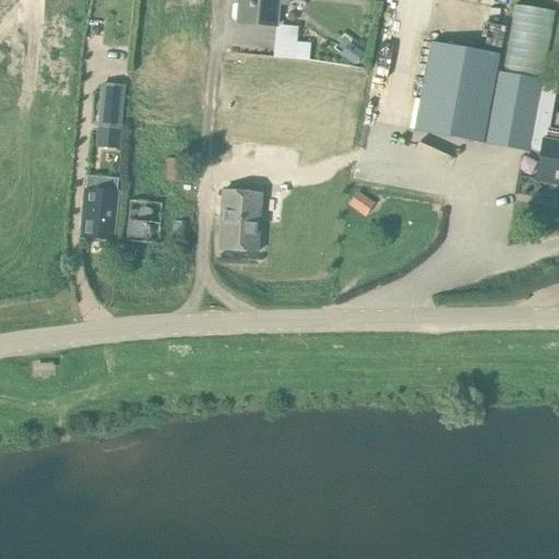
[(237,0),(237,4),(236,4),(233,7),(232,18),(234,21),(236,21),(274,24),(275,0),(237,0)]
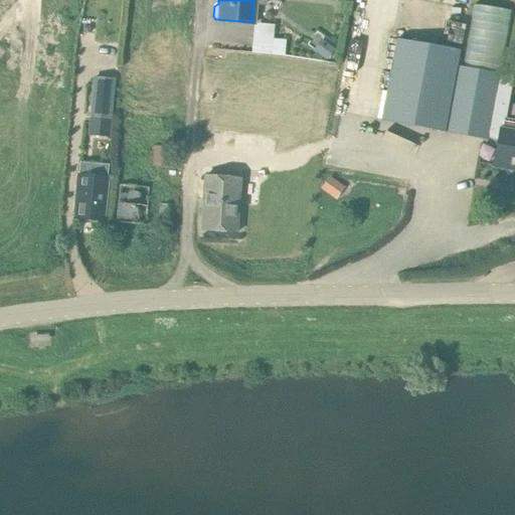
[(514,165),(514,123),(504,122),(513,75),(500,72),(458,64),(460,49),(395,37),(380,120),(487,140),(487,138),(497,140),(493,166),(513,170),(514,165)]
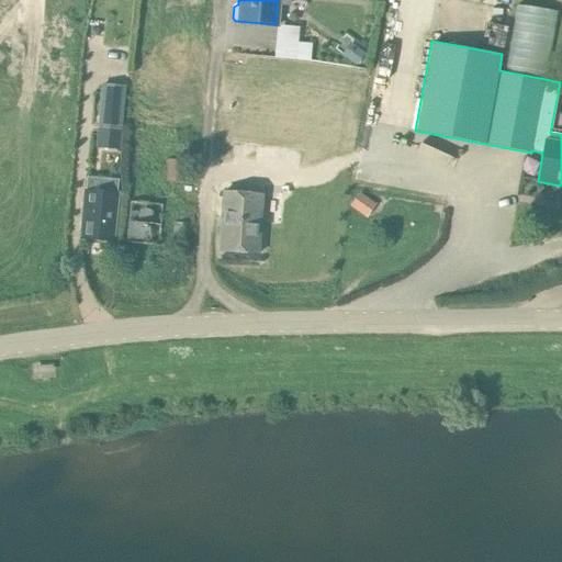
[(101,83),(97,128),(121,131),(124,86),(101,83)]
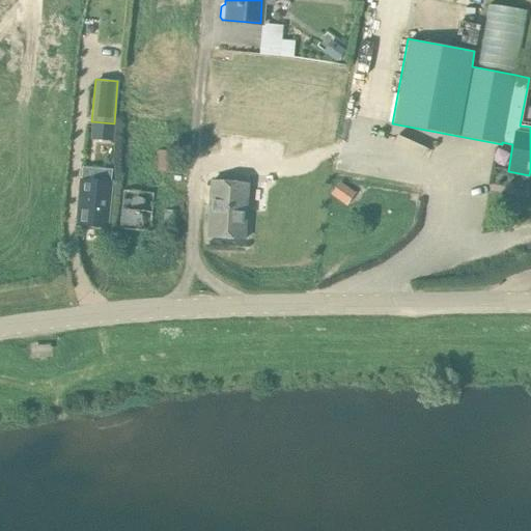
[(80,182),(76,225),(77,225),(106,228),(110,184),(109,184),(82,182),(80,182)]
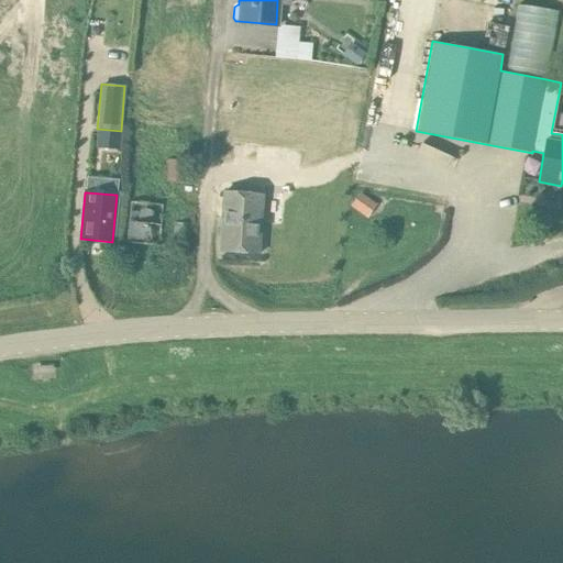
[(223,192),(218,252),(258,255),(263,196),(223,192)]
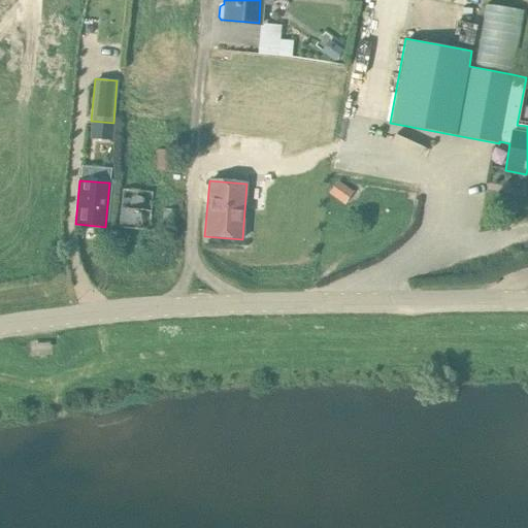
[(122,191),(119,228),(149,231),(152,193),(122,191)]
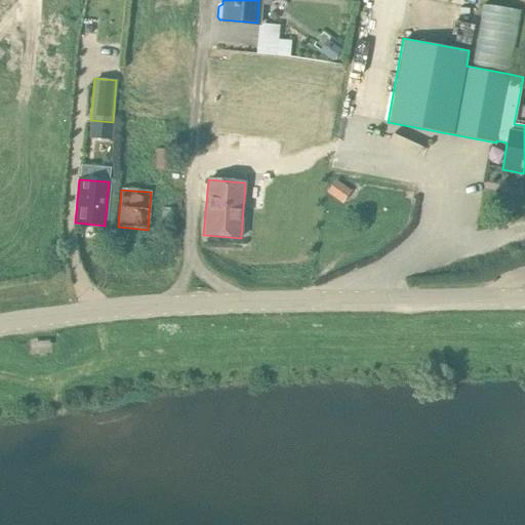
[(161,225),(176,226),(177,210),(179,210),(180,200),(169,199),(168,208),(162,207),(161,225)]
